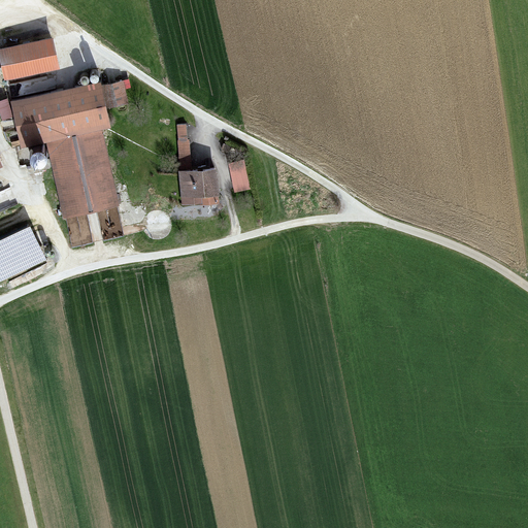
[(51,39),(0,48),(0,65),(2,73),(55,63),(51,39)]
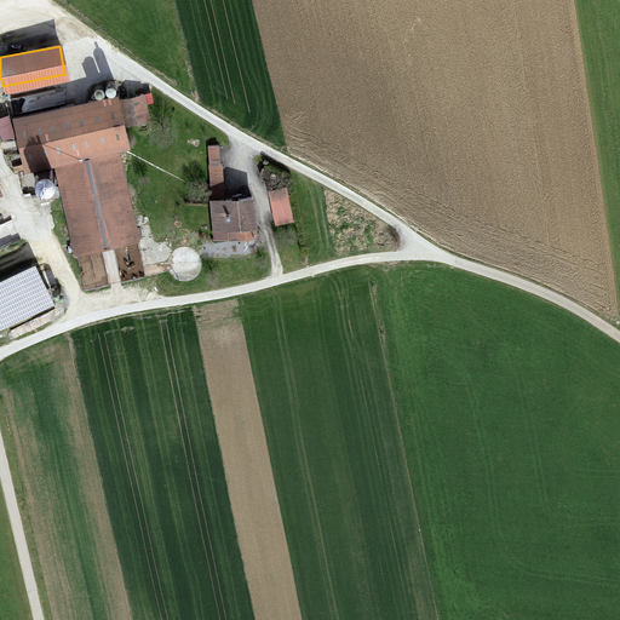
[(74,252),(135,239),(115,149),(128,145),(124,126),(149,120),(143,96),(118,101),(116,95),(15,118),(26,166),(53,160),(74,252)]
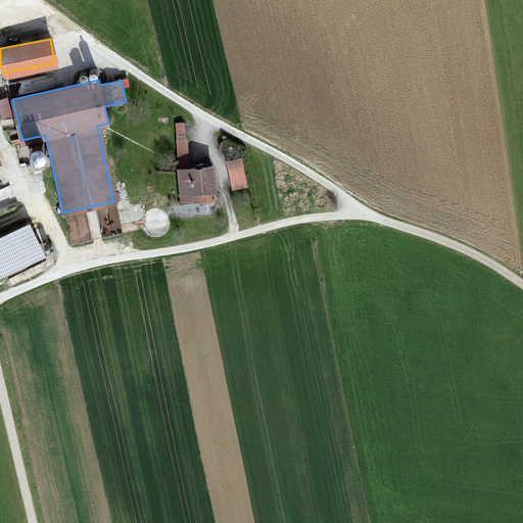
[(0,96),(0,108),(2,116),(12,114),(6,95),(0,96)]
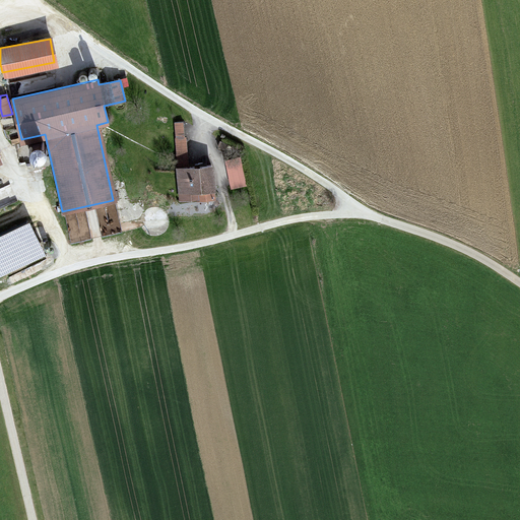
[(163,115),(149,115),(149,123),(163,123),(163,115)]
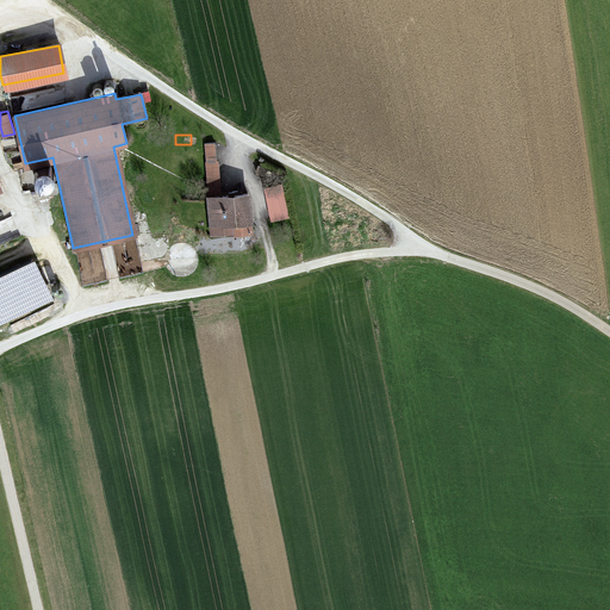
[(213,144),(203,145),(209,195),(206,195),(210,235),(230,232),(229,223),(251,222),(248,193),(218,195),(213,144)]
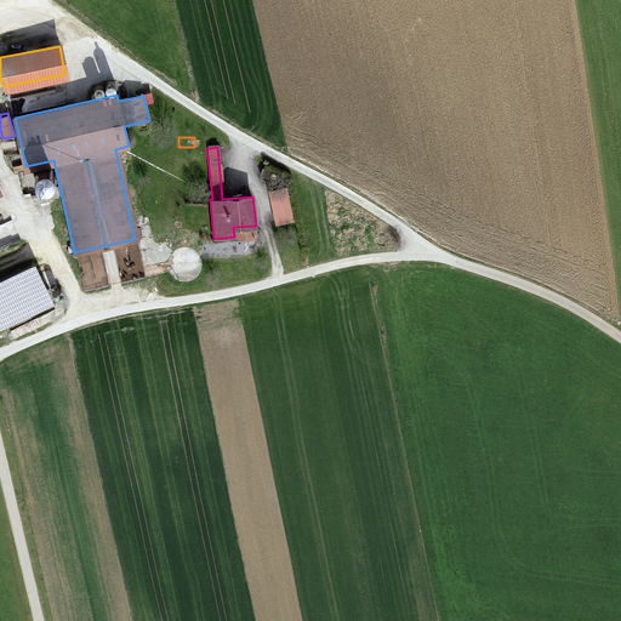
[(55,177),(53,174),(51,171),(47,170),(45,170),(41,171),(39,172),(38,175),(36,177),(36,180),(36,183),(39,186),(40,187),(44,188),(46,188),(49,187),(52,186),(53,183),(55,180),(55,177)]
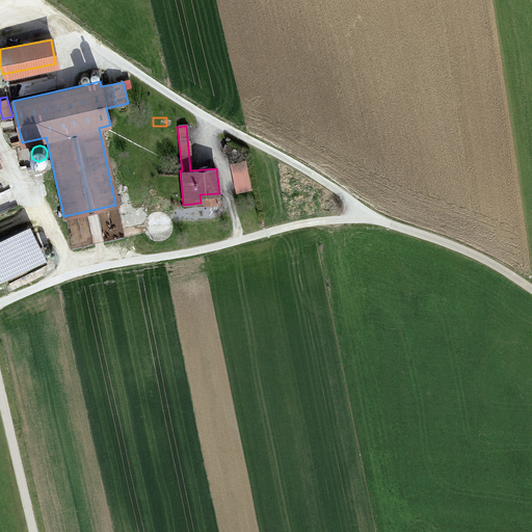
[(233,163),(238,187),(249,185),(245,160),(233,163)]
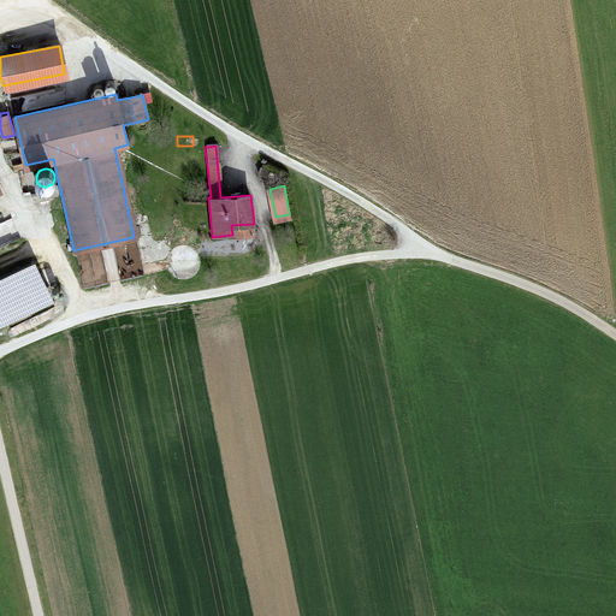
[(195,256),(172,258),(173,268),(196,267),(195,256)]
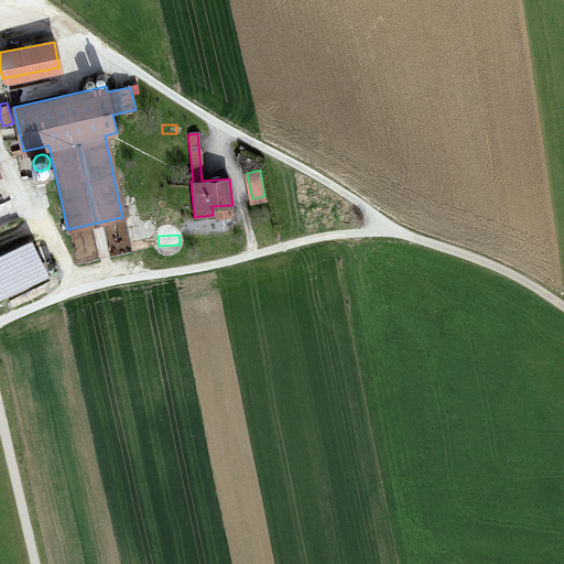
[(0,253),(0,295),(50,272),(33,239),(0,253)]
